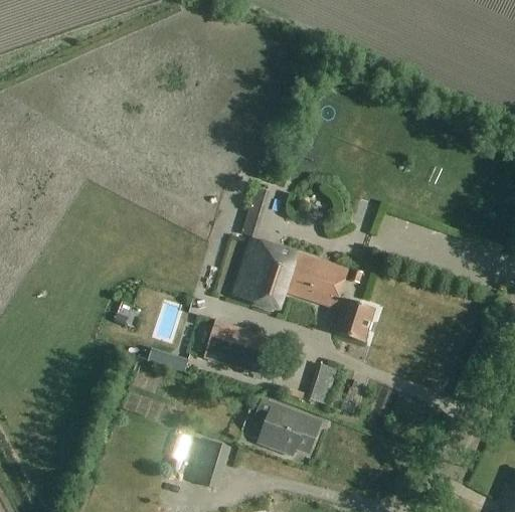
[(286,291),(337,308),(341,310),(334,331),(365,342),(377,307),(341,295),(350,270),(253,236),(233,294),(280,310),(286,291)]
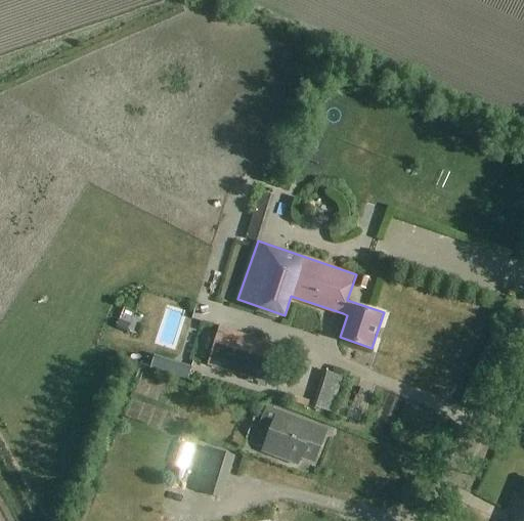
[(369,276),(359,273),(356,285),(366,288),(369,276)]
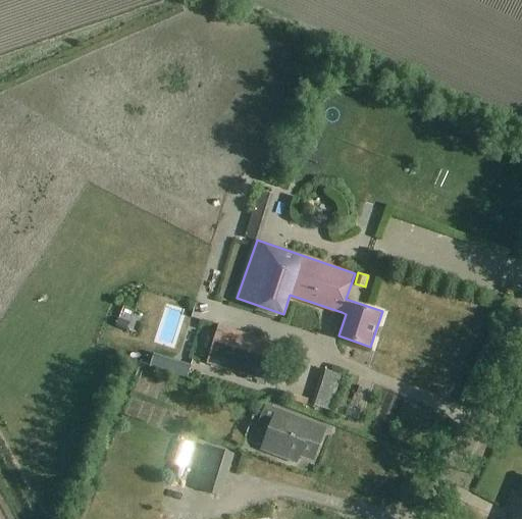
[(268,380),(279,344),(218,324),(206,361),(268,380)]
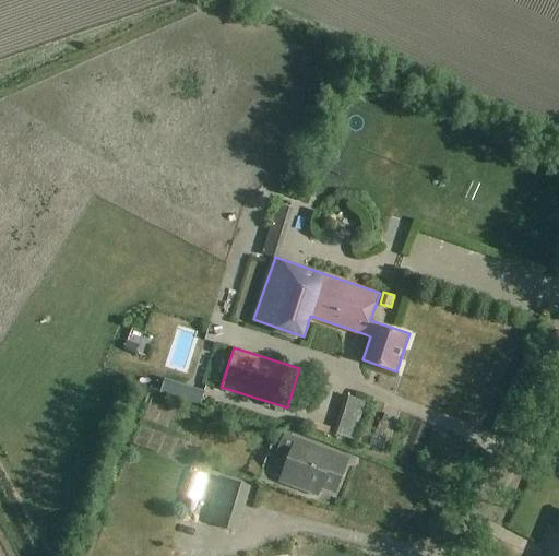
[(173,383),(163,380),(159,390),(170,392),(173,383)]
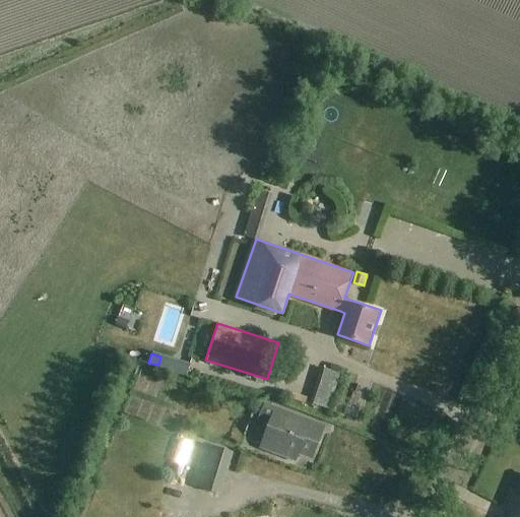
[(320,366),(310,401),(330,407),(340,373),(320,366)]
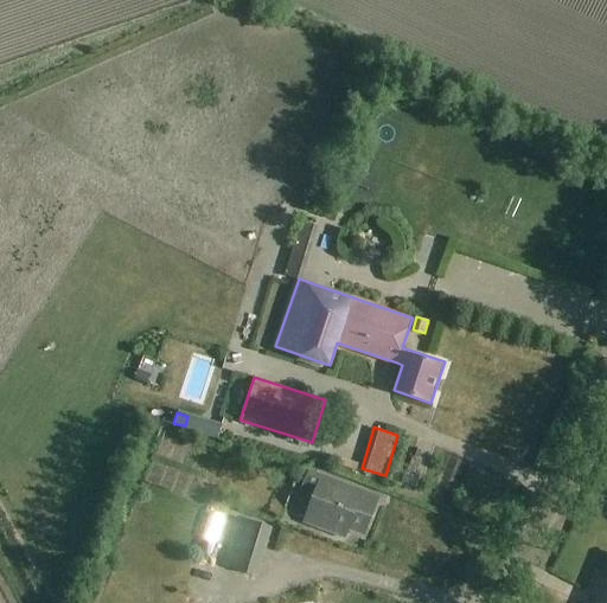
[(340,456),(338,463),(356,468),(358,462),(340,456)]
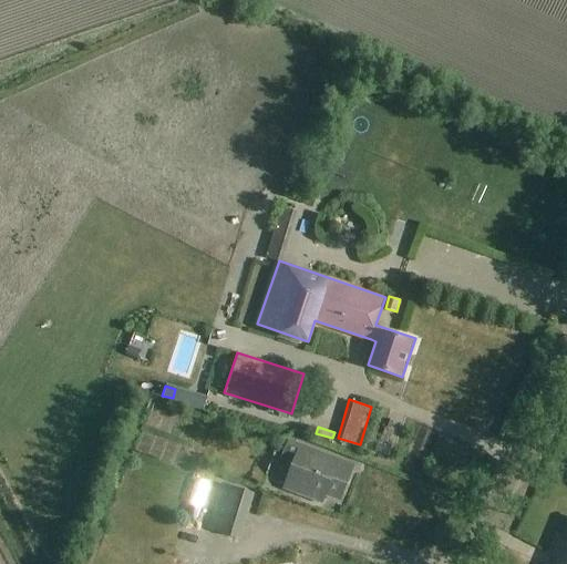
[(296,461),(291,471),(285,488),(321,502),(325,492),(340,499),(351,472),(337,467),(340,459),(288,438),(281,455),(296,461)]
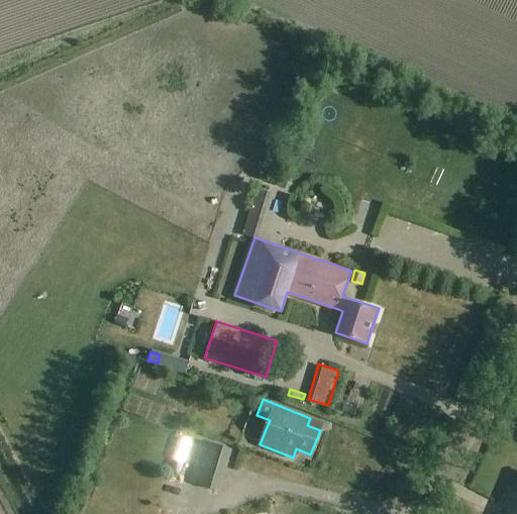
[(251,442),(255,430),(237,423),(232,435),(251,442)]
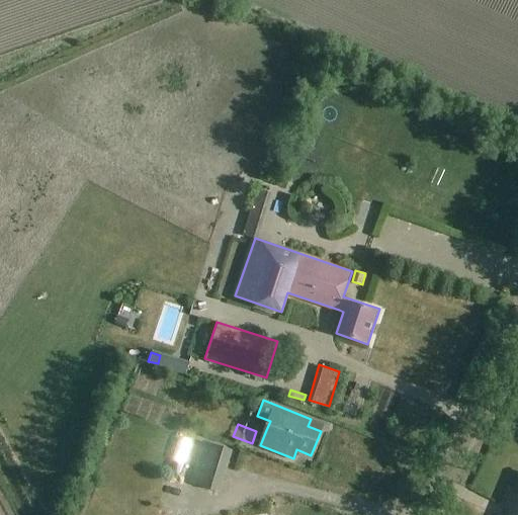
[(192,481),(217,489),(230,450),(205,442),(192,481)]
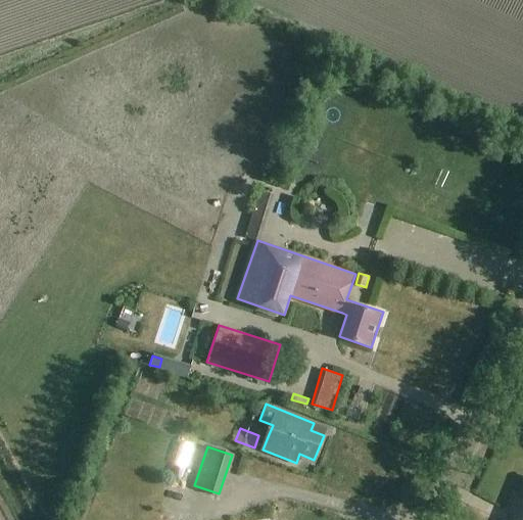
[(156,490),(187,498),(197,455),(167,447),(156,490)]
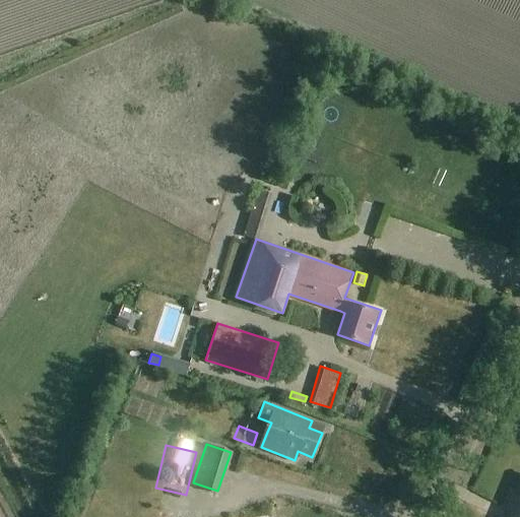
[(506,516),(519,516),(519,500),(515,498),(506,516)]
